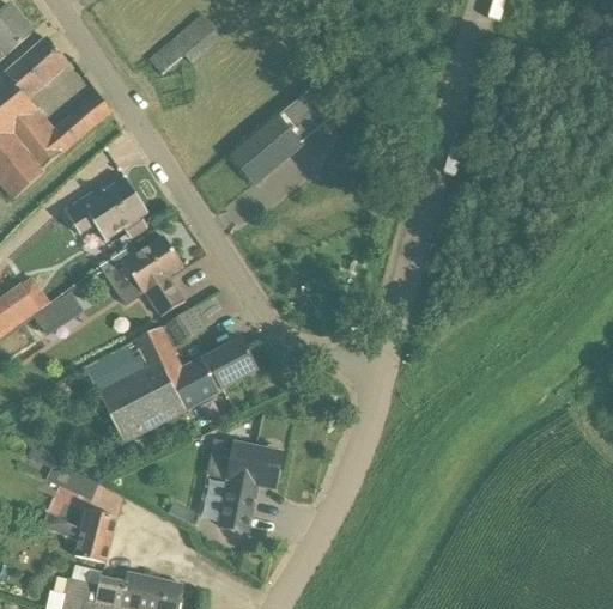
[(0,60),(34,31),(10,4),(0,12),(0,60)]
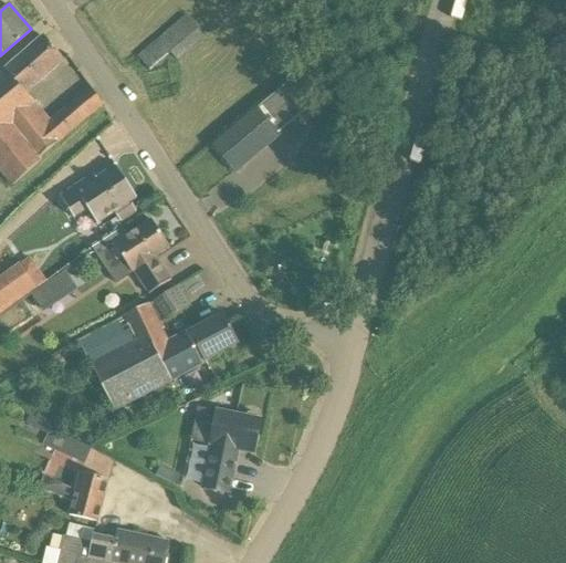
[(148,73),(203,34),(188,12),(133,51),(148,73)]
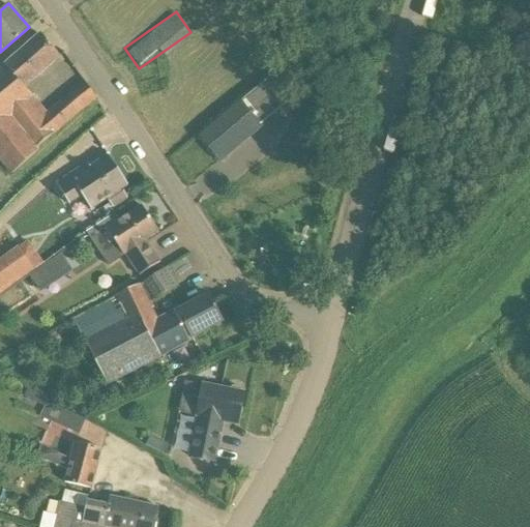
[(85,80),(68,93),(42,116),(29,98),(34,94),(34,93),(32,94),(24,85),(59,55),(40,32),(0,66),(0,158),(10,172),(39,149),(38,147),(54,134),(52,132),(81,109),(96,95),(85,80)]
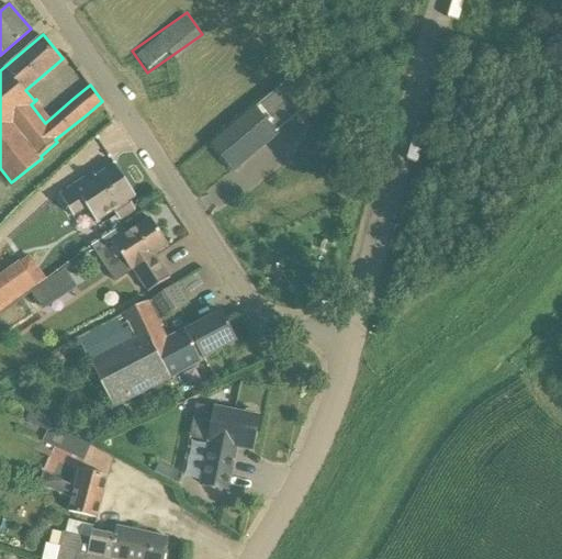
[(277,131),(256,105),(211,143),(232,168),(277,131)]
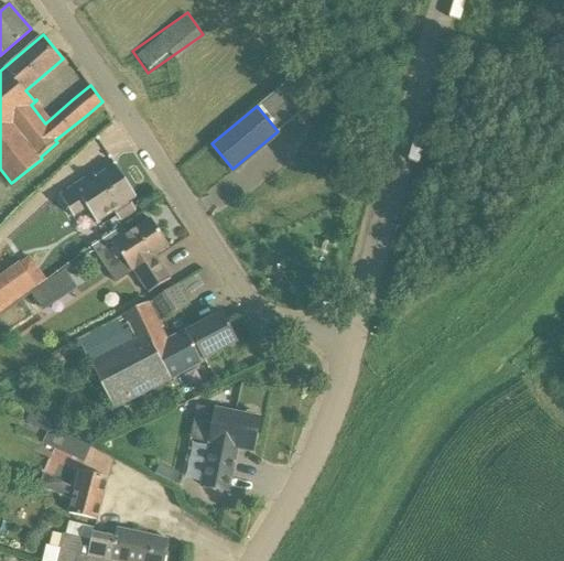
[(137,208),(130,200),(137,195),(116,163),(85,184),(82,180),(60,194),(75,217),(89,208),(97,220),(114,211),(119,219),(137,208)]
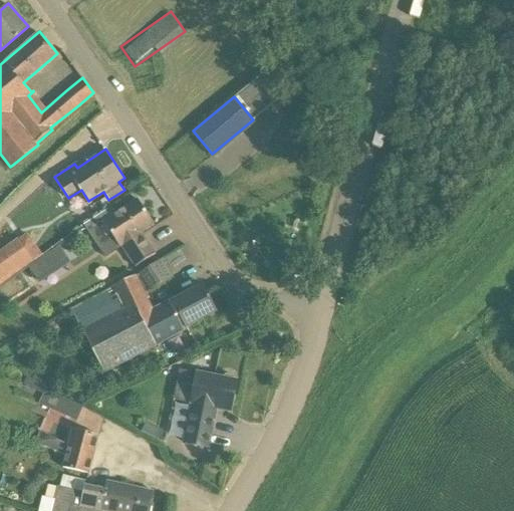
[(135,266),(139,263),(156,252),(147,239),(140,243),(135,236),(154,223),(138,198),(88,230),(105,255),(121,244),(135,266)]
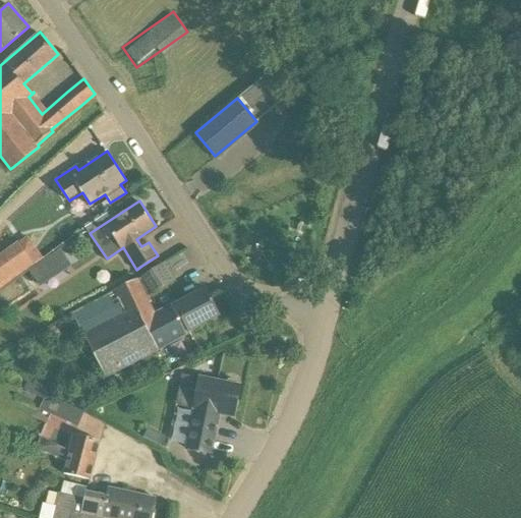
[(0,284),(35,260),(22,242),(0,257),(0,284)]
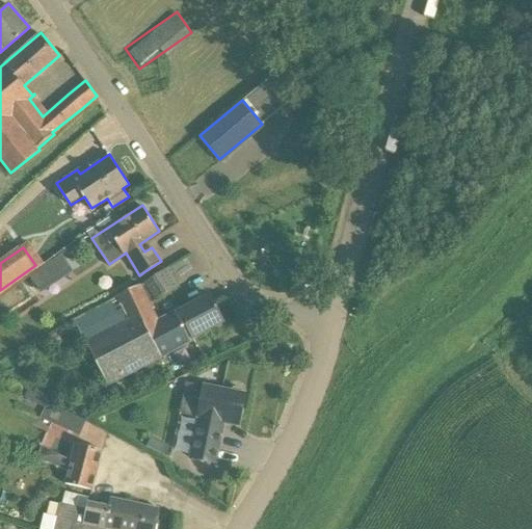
[(74,270),(62,253),(29,275),(41,292),(74,270)]
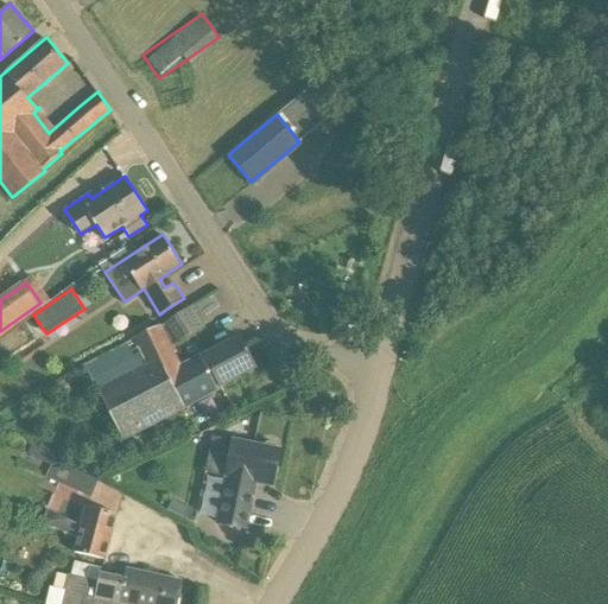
[(86,366),(122,437),(257,367),(240,335),(175,369),(168,356),(176,351),(172,345),(202,326),(189,306),(170,319),(86,366)]
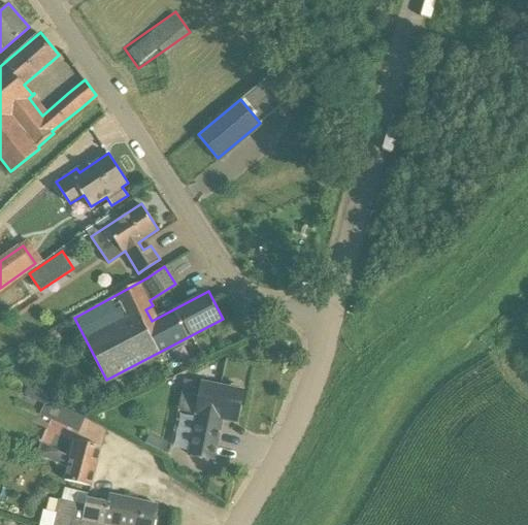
[(63,339),(58,329),(36,339),(41,350),(63,339)]
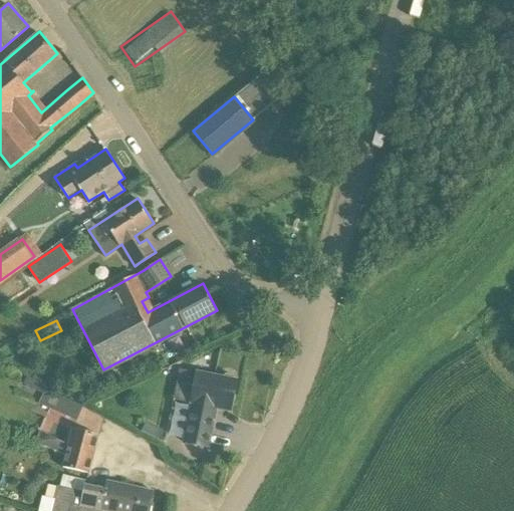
[(221,376),(197,371),(180,367),(174,398),(192,402),(184,442),(208,446),(216,407),(231,410),(237,379),(234,378),(234,375),(232,373),(229,371),(226,371),(223,373),(221,376)]
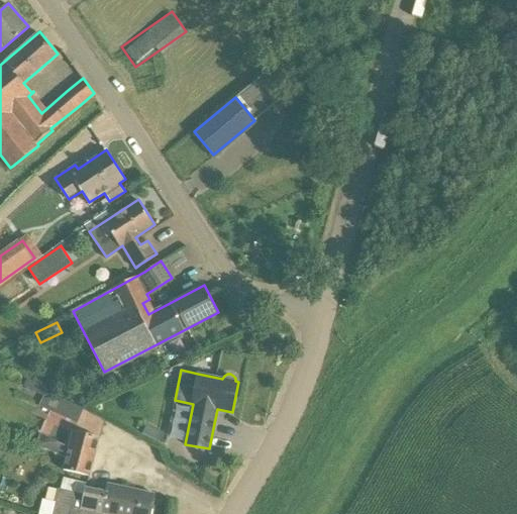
[(39,406),(77,422),(84,407),(47,392),(50,387),(20,375),(17,383),(44,395),(39,406)]
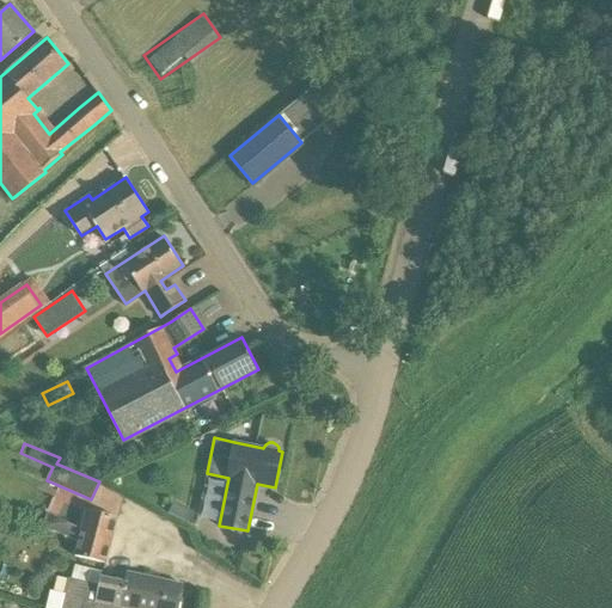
[(176,501),(170,510),(194,524),(200,514),(176,501)]
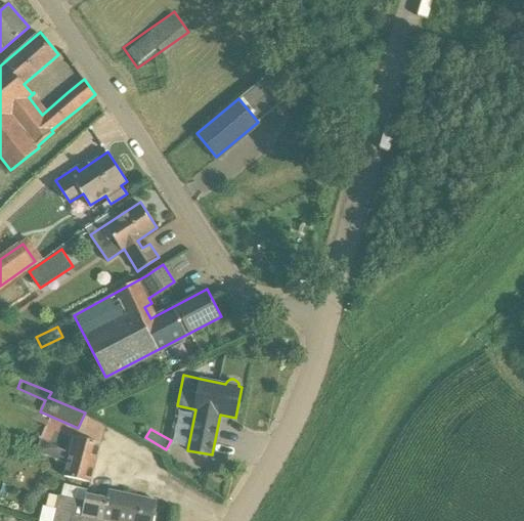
[(67,475),(90,481),(100,442),(75,435),(71,450),(41,439),(36,450),(71,463),(67,475)]
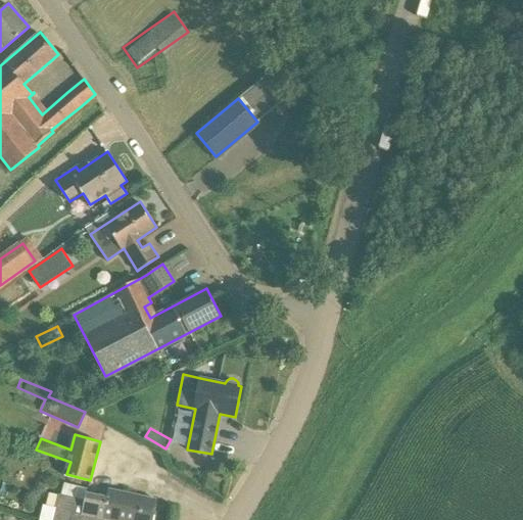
[(152,519),(157,500),(108,488),(107,488),(105,495),(86,492),(85,500),(57,493),(55,507),(41,504),(39,519),(44,519),(103,519),(104,518),(112,519),(152,519)]
